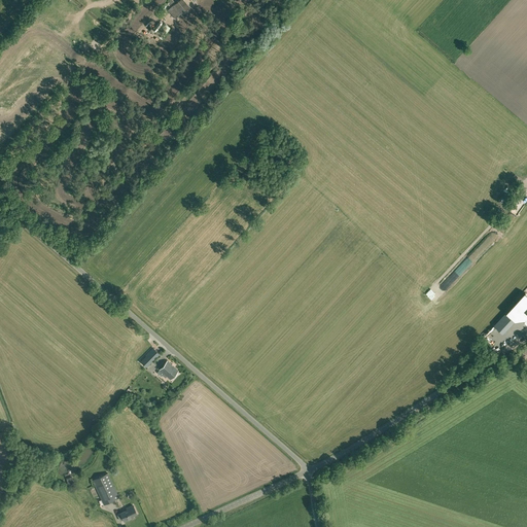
[(189,6),(183,0),(179,0),(168,10),(175,19),(189,6)]
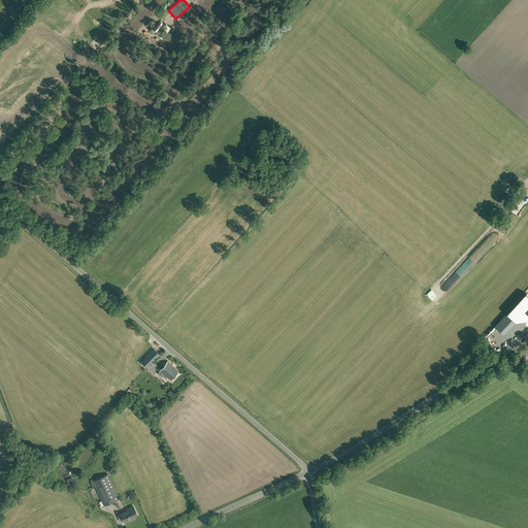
[(171,28),(164,22),(159,29),(166,34),(171,28)]
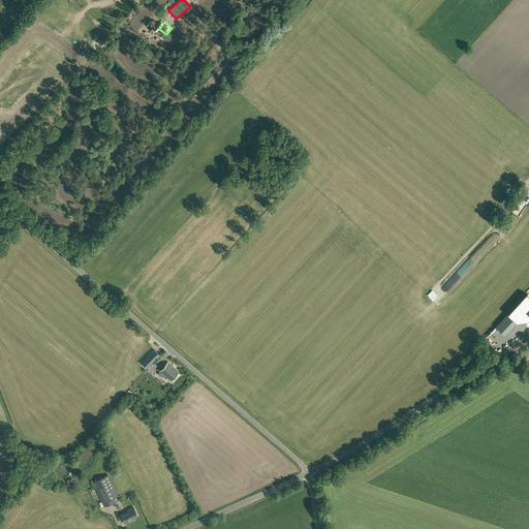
[(525,314),(528,311),(519,303),(497,327),(505,335),(520,320),(518,318),(524,312),(525,314)]
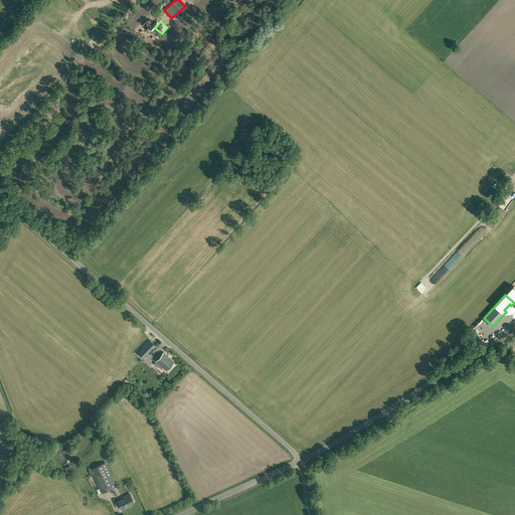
[(137,353),(143,359),(156,346),(147,336),(139,344),(142,347),(137,353)]
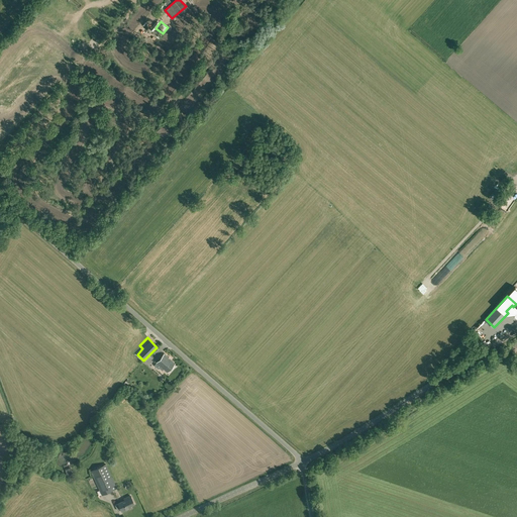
[(167,372),(175,364),(164,353),(157,363),(167,372)]
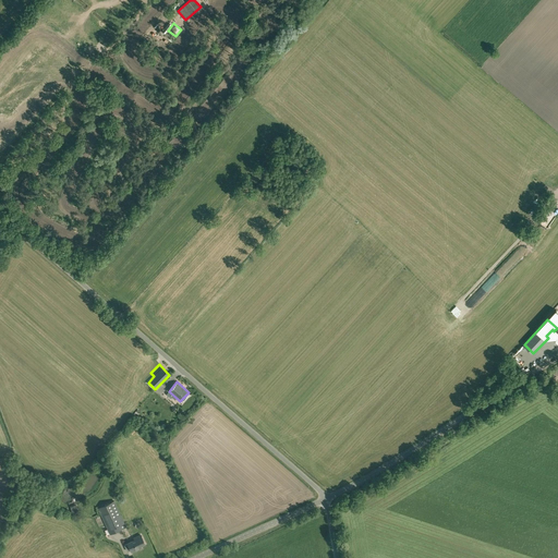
[(172,414),(174,411),(165,401),(162,404),(172,414)]
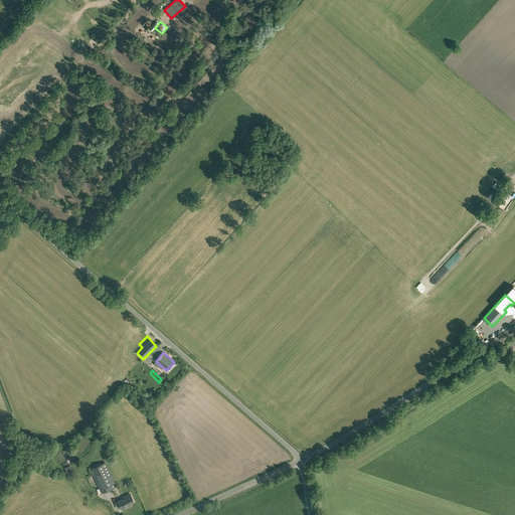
[(113,488),(111,485),(115,483),(106,462),(90,469),(102,493),(113,488)]
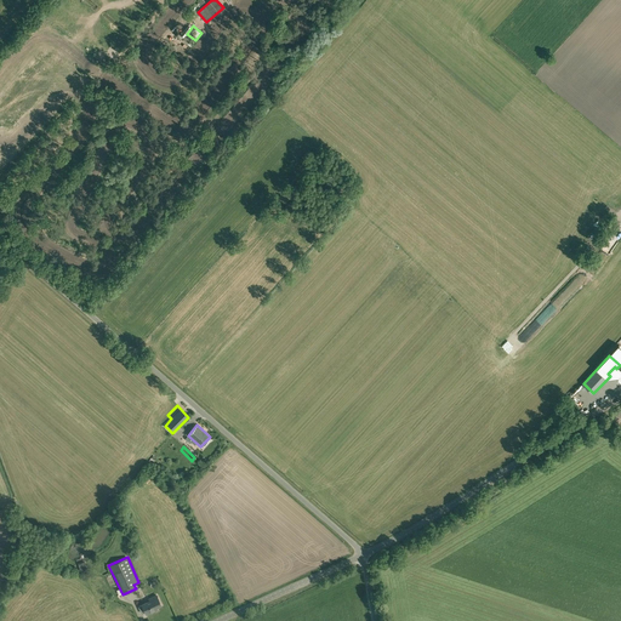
[(154,608),(161,605),(157,596),(149,598),(151,600),(142,604),(147,614),(154,610),(154,608)]
